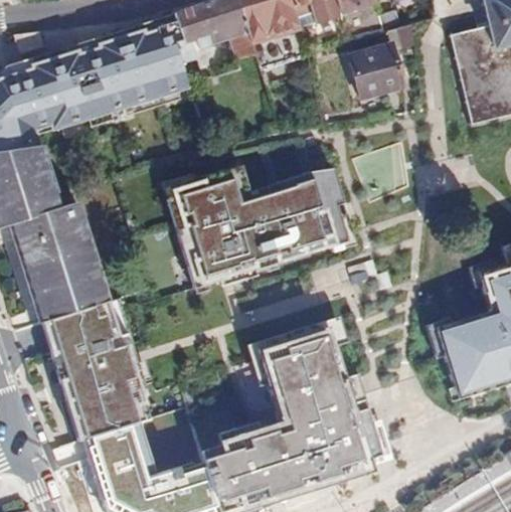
[(214,0),(211,1),(177,11),(184,41),(179,42),(185,62),(199,57),(195,47),(233,34),(241,58),(259,52),(264,67),(309,53),(309,52),(352,40),(343,13),(382,1),(382,0),(214,0)]
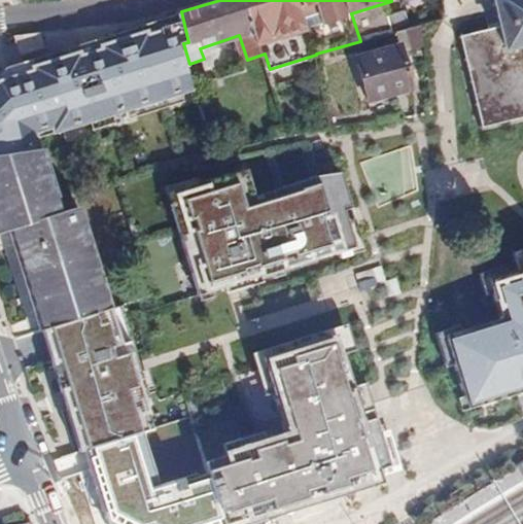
[(497,0),(501,15),(503,24),(463,34),(484,126),(522,116),(522,0),(497,0)]
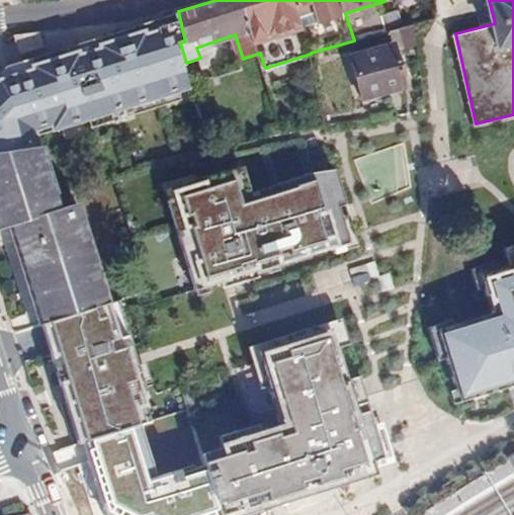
[(388,13),(393,30),(413,24),(408,7),(388,13)]
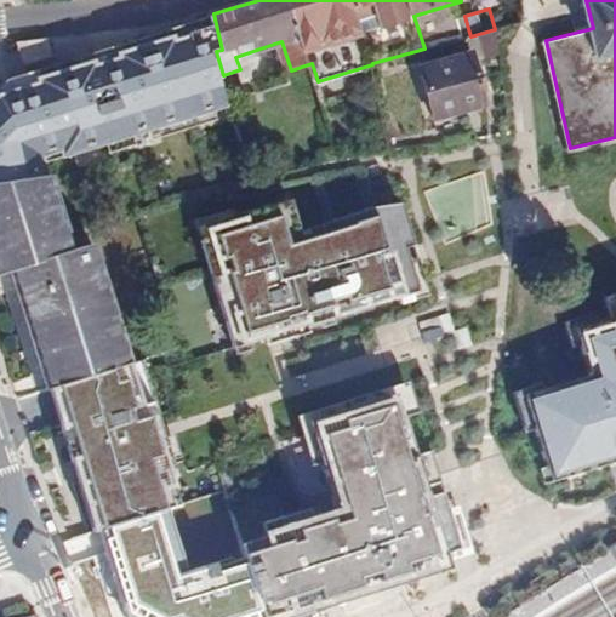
[(222,50),(214,13),(161,29),(68,57),(27,70),(30,79),(13,85),(7,90),(0,97),(0,180),(49,172),(45,156),(193,112),(192,106),(228,93),(223,75),(216,51),(222,50)]
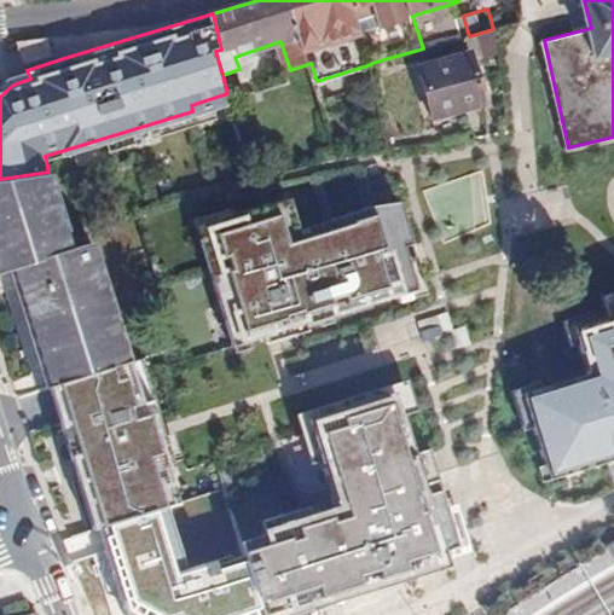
[(499,51),(497,28),(493,29),(469,36),(468,36),(471,51),(473,50),(474,54),(499,51)]
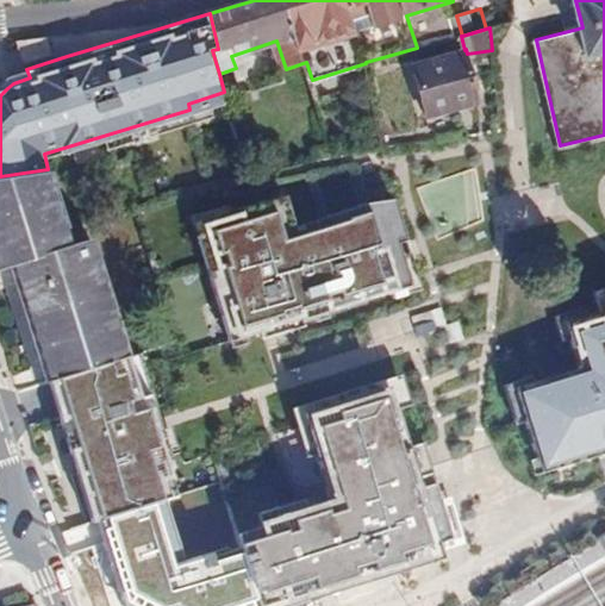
[(415,63),(429,114),(480,101),(467,54),(466,49),(465,50),(415,63)]
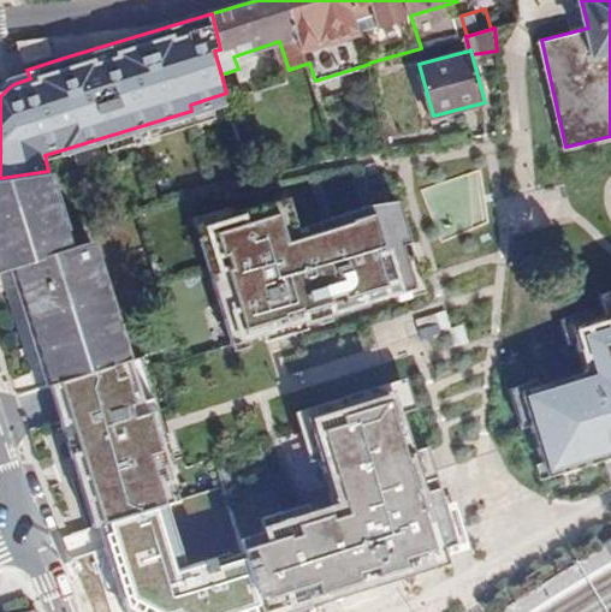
[(0,269),(11,266),(51,381),(129,357),(93,243),(72,248),(48,171),(0,178),(0,269)]
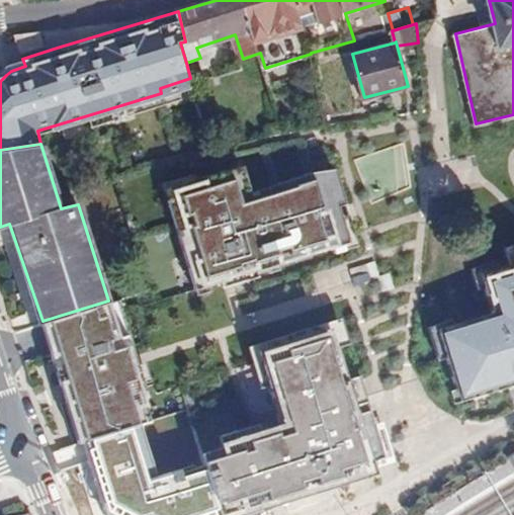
[(326,243),(349,235),(335,192),(330,194),(323,170),(259,191),(260,196),(248,200),(238,170),(178,189),(181,198),(176,200),(183,225),(177,227),(195,285),(218,278),(221,285),(328,250),(326,243)]
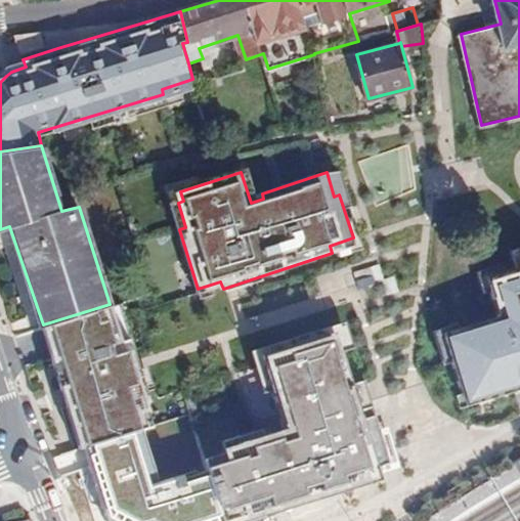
[(377,272),(359,276),(362,287),(365,286),(380,281),(377,272)]
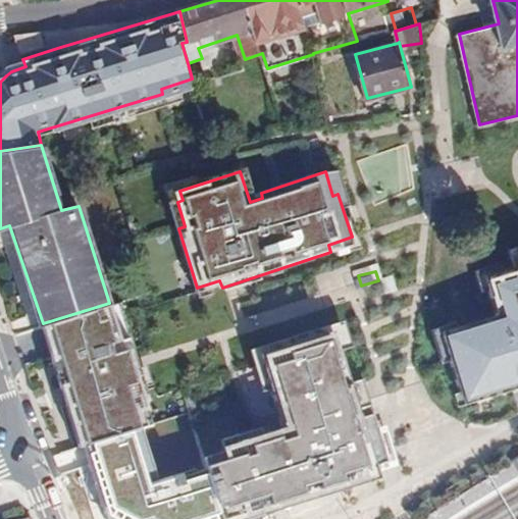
[(517,275),(497,282),(512,328),(489,335),(487,331),(455,343),(473,400),(487,396),(491,407),(517,398),(517,275)]
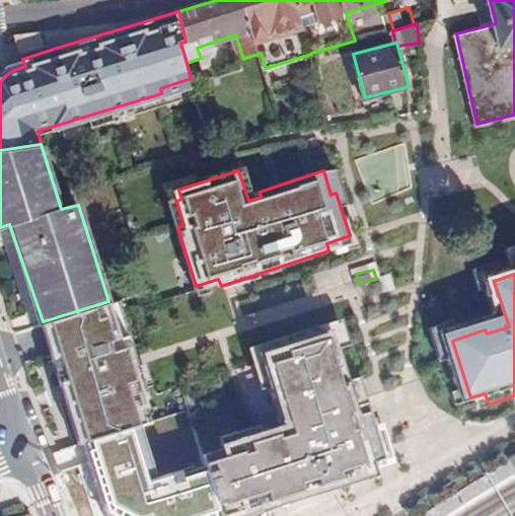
[(108,301),(43,321),(42,321),(60,381),(66,400),(74,397),(87,440),(133,426),(144,423),(140,410),(145,409),(130,361),(111,300),(108,301)]
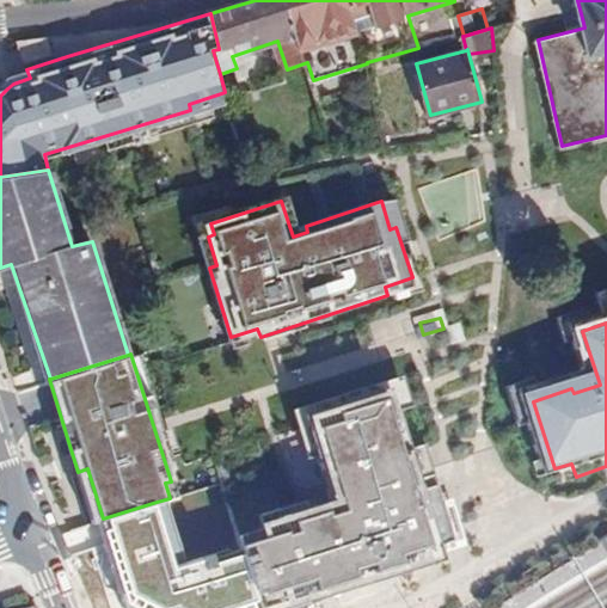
[(392,384),(306,411),(313,435),(400,407),(392,384)]
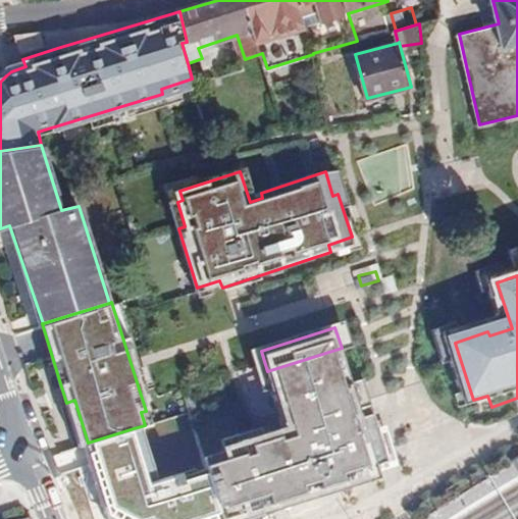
[(342,348),(267,371),(278,405),(286,403),(297,438),(248,454),(245,447),(206,459),(208,468),(209,471),(222,513),(224,518),(228,518),(232,518),(230,512),(263,502),(265,507),(267,514),(297,504),(294,498),(316,490),(356,477),(354,471),(383,462),(373,431),(381,428),(365,377),(352,381),(342,348)]
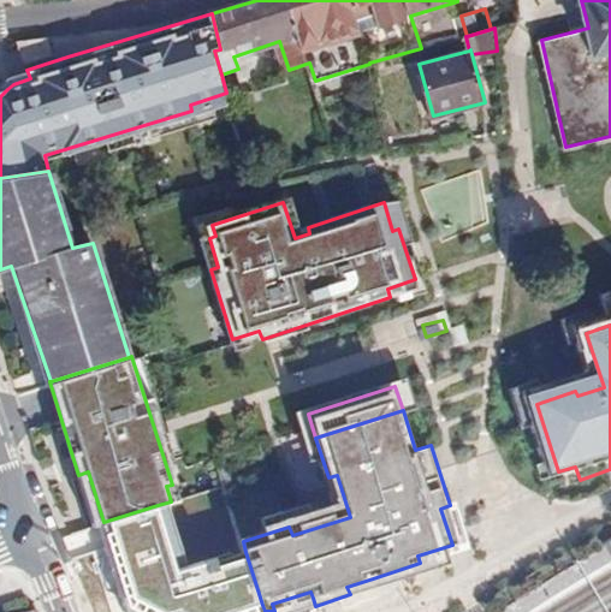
[(88,471),(78,475),(94,526),(104,522),(88,471)]
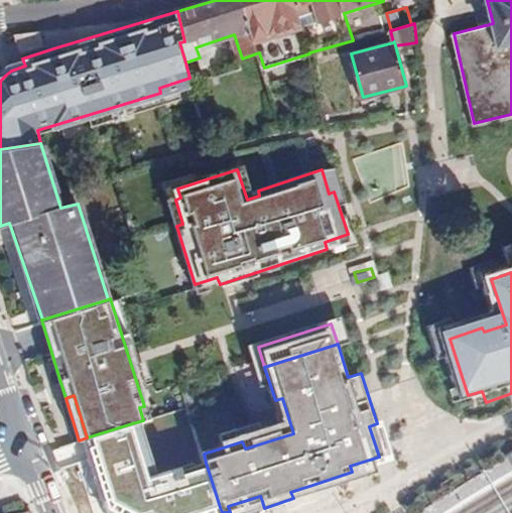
[(132,423),(87,437),(109,506),(120,512),(219,512),(222,512),(220,507),(207,466),(184,473),(185,476),(175,480),(172,471),(150,477),(132,423)]
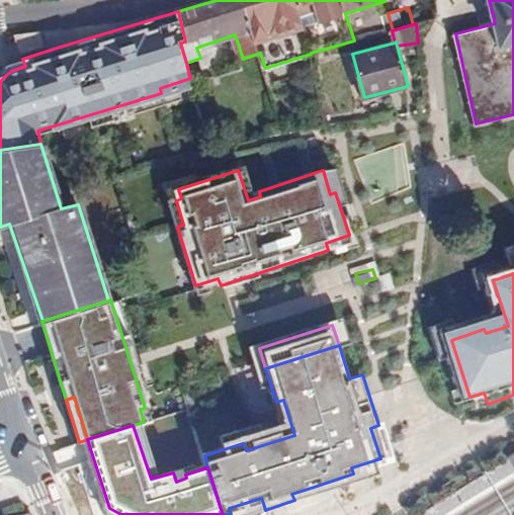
[(351,467),(353,474),(391,462),(378,425),(370,428),(380,458),(351,467)]
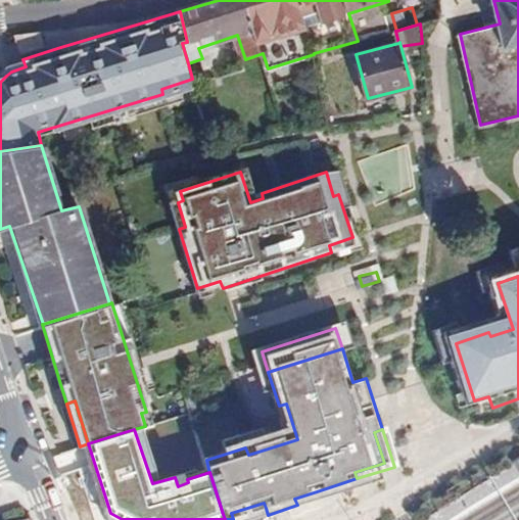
[(264,503),(231,513),(233,519),(240,517),(266,508),(264,503)]
